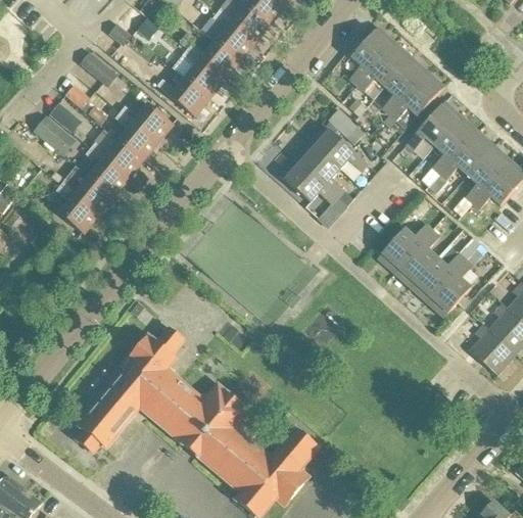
[(163,0),(175,9),(181,0),(163,0)]
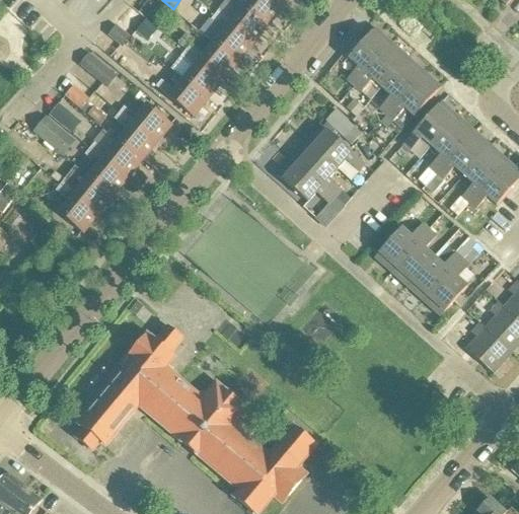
[(245,0),(241,5),(267,25),(282,7),(273,0),(245,0)]
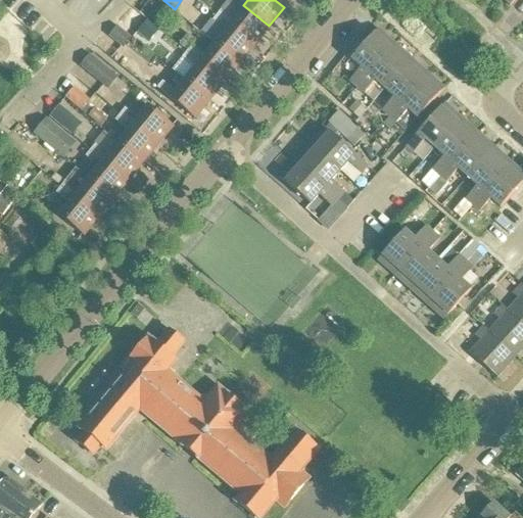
[(221,6),(216,12),(254,43),(269,26),(243,5),(234,16),(221,6)]
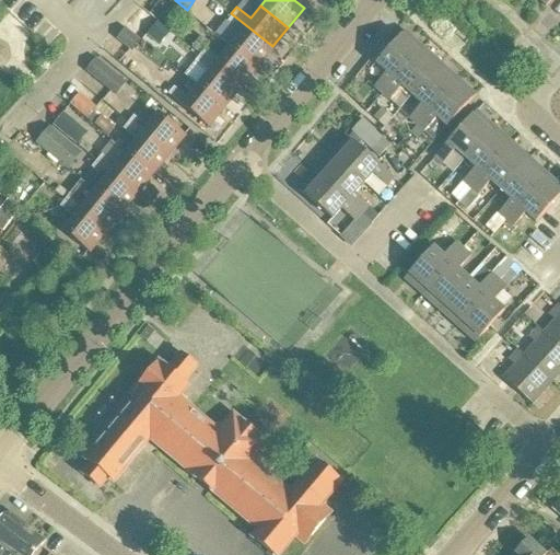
[(240,31),(230,44),(256,66),(272,46),(231,13),(225,20),(240,31)]
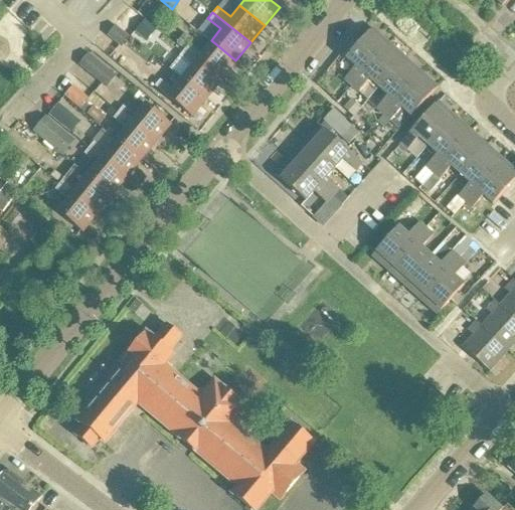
[(144,17),(135,29),(145,38),(155,26),(144,17)]
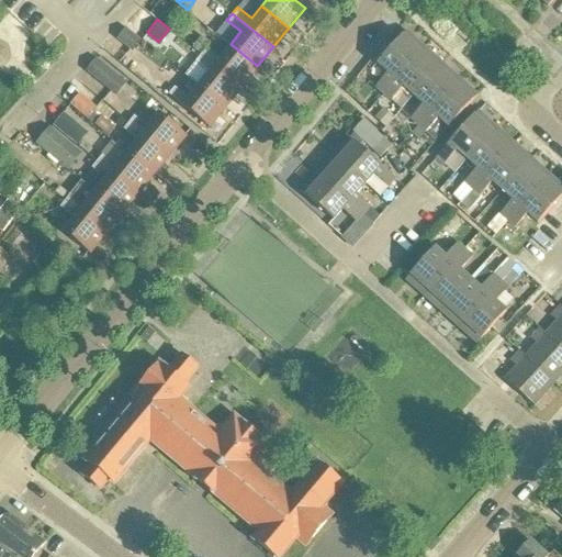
[(116,36),(132,49),(142,37),(126,24),(116,36)]
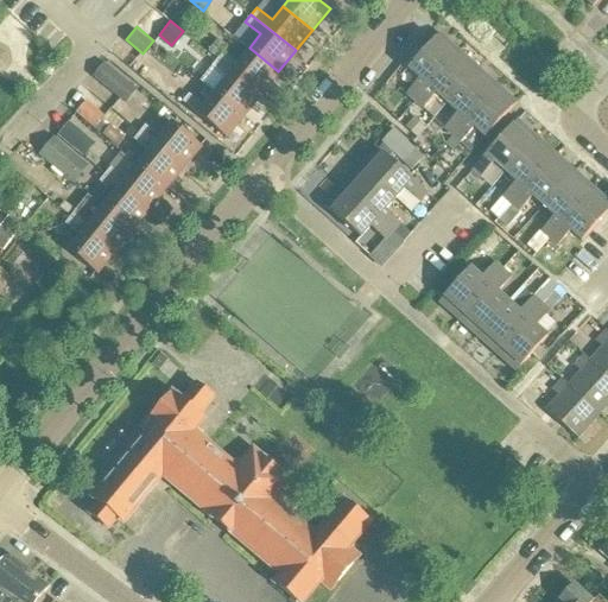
[(404,90),(413,97),(457,48),(437,30),(406,65),(418,76),(404,90)]
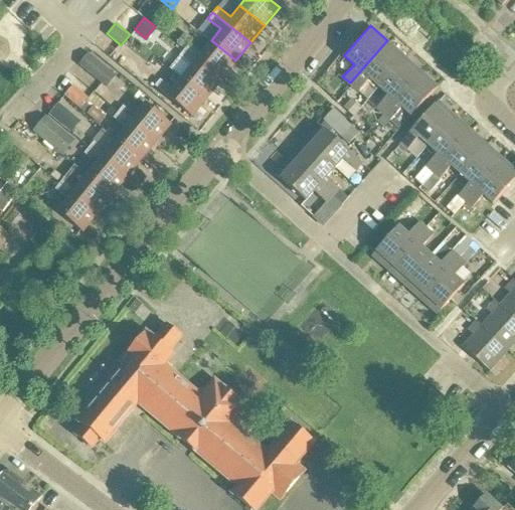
[(189,41),(193,36),(184,29),(176,40),(184,47),(189,41)]
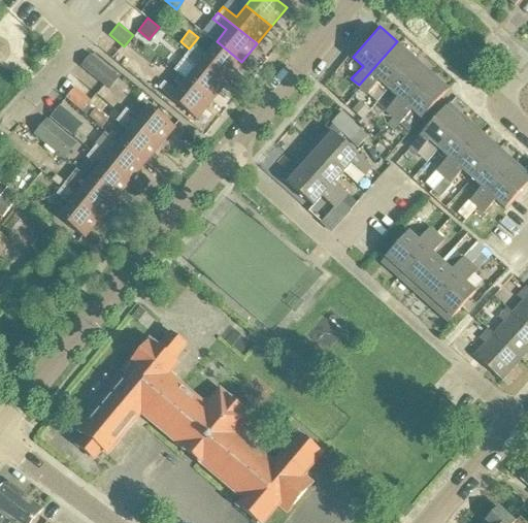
[(217,41),(206,54),(196,44),(194,42),(189,48),(227,80),(241,62),(217,41)]
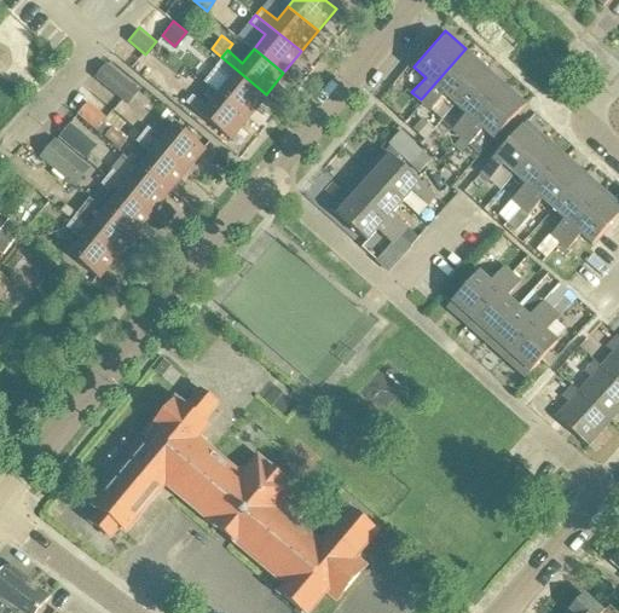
[(443,92),(453,102),(486,65),(466,48),(421,99),(429,108),(443,92)]
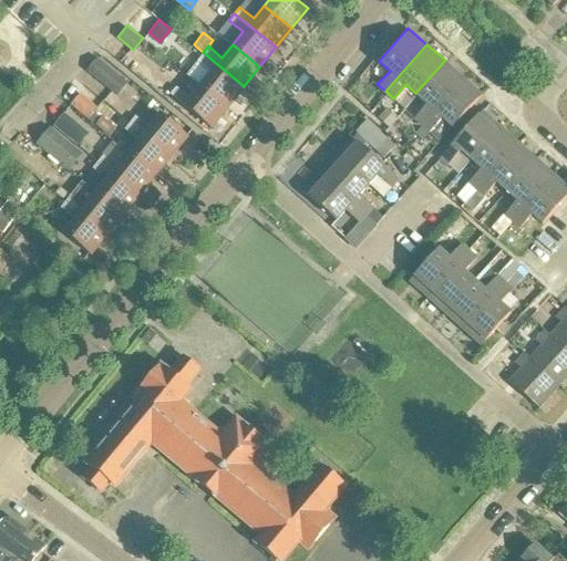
[(210,71),(200,83),(227,105),(244,86),(203,52),(197,59),(210,71)]
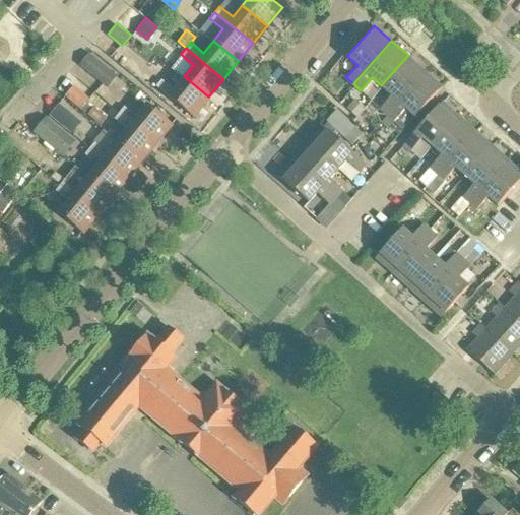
[(79,63),(107,86),(117,74),(89,51),(79,63)]
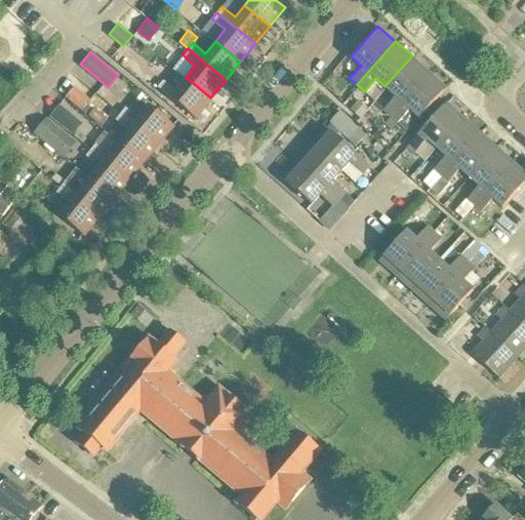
[(384,108),(391,114),(429,71),(412,55),(385,86),(395,95),(384,108)]
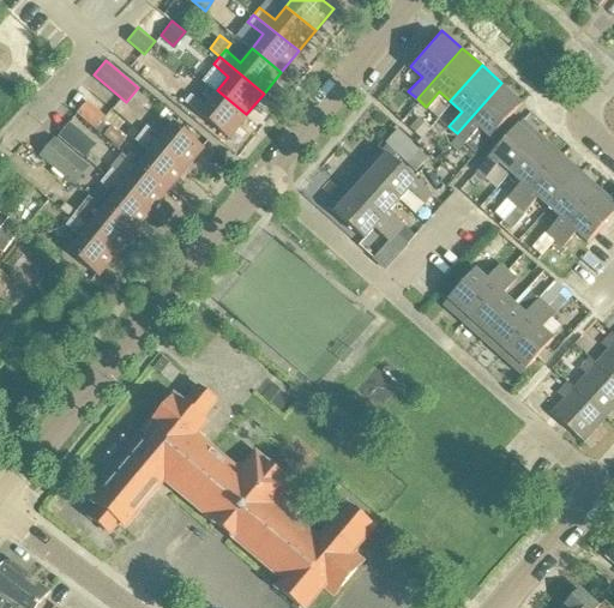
[(501,83),(457,133),(465,140),(479,126),(489,137),(522,101),(501,83)]
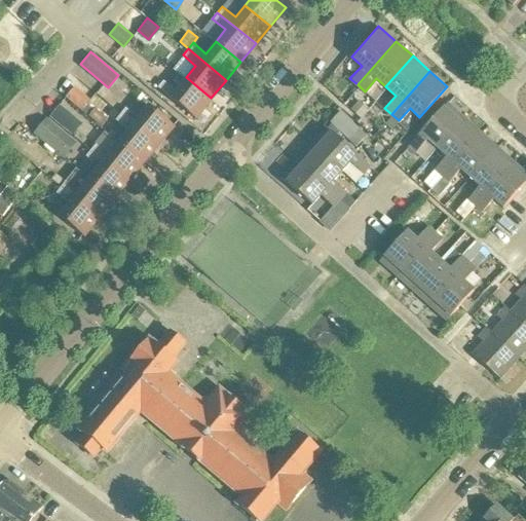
[(211,98),(186,77),(177,89),(163,78),(158,85),(171,96),(196,116),(211,98)]
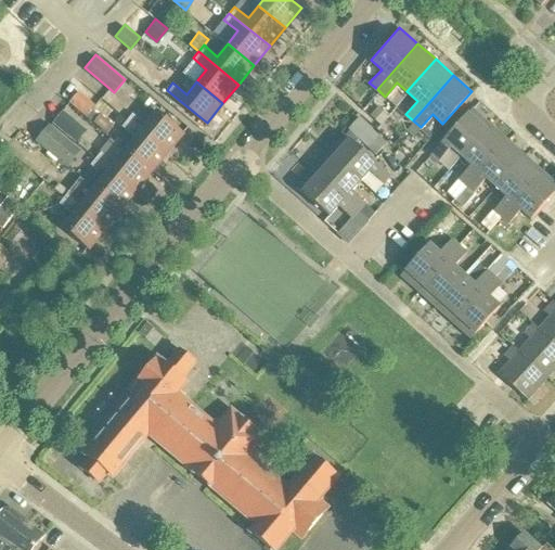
[(69,101),(86,115),(95,103),(78,89),(69,101)]
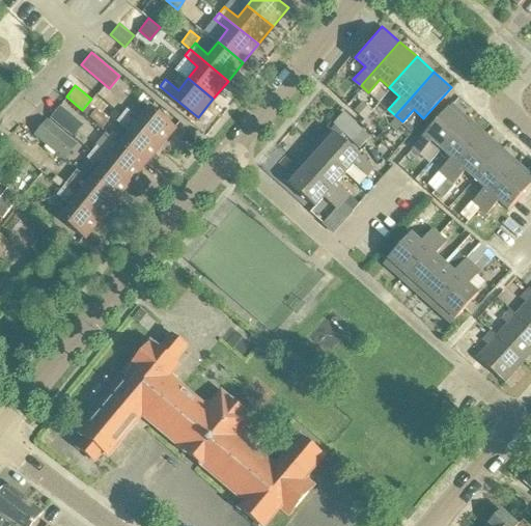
[(354,109),(363,117),(378,101),(368,92),(364,89),(350,106),(354,109)]
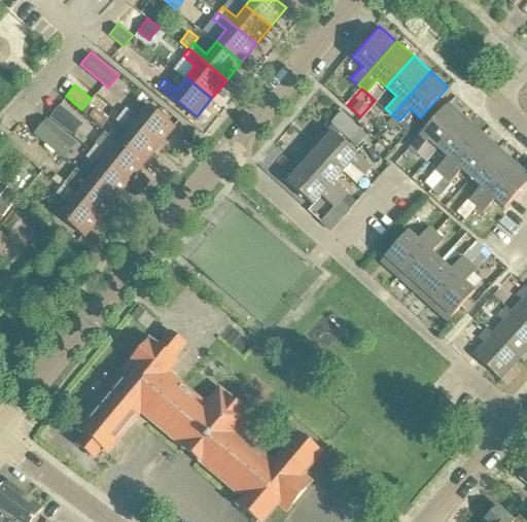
[(426,138),(436,147),(464,116),(447,101),(409,145),(415,151),(426,138)]
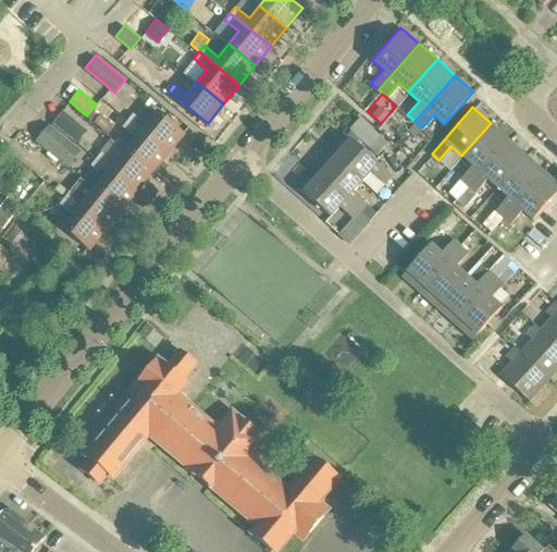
[(87,127),(63,109),(52,122),(77,142),(87,127)]
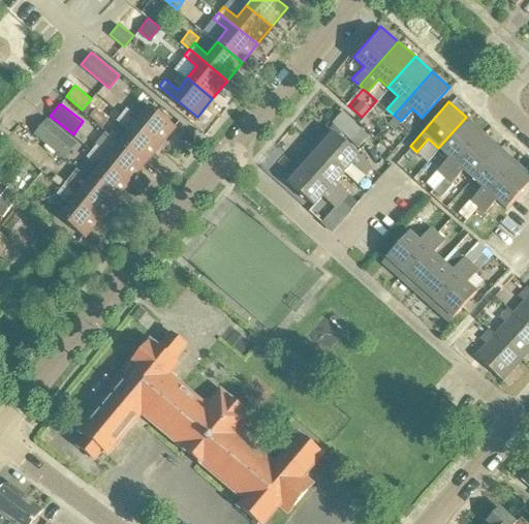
[(126,106),(121,113),(159,144),(175,125),(150,104),(139,117),(126,106)]
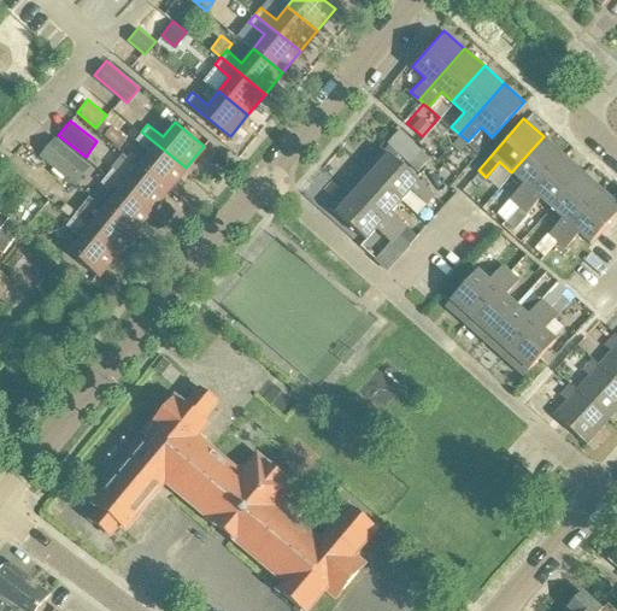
[(111,125),(104,134),(118,146),(125,137),(111,125)]
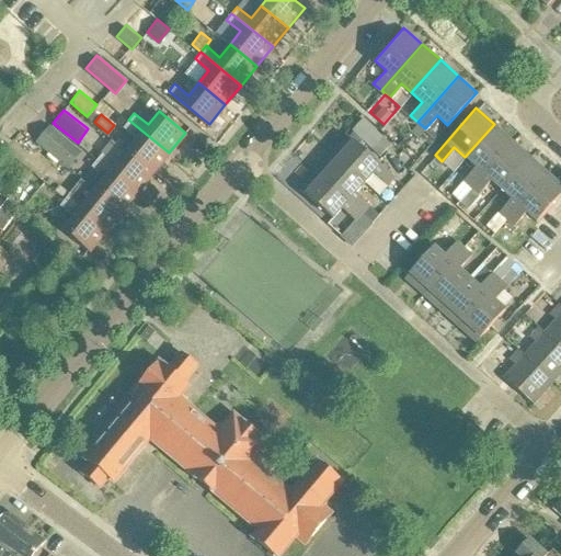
[(352,128),(370,146),(381,135),(363,117),(352,128)]
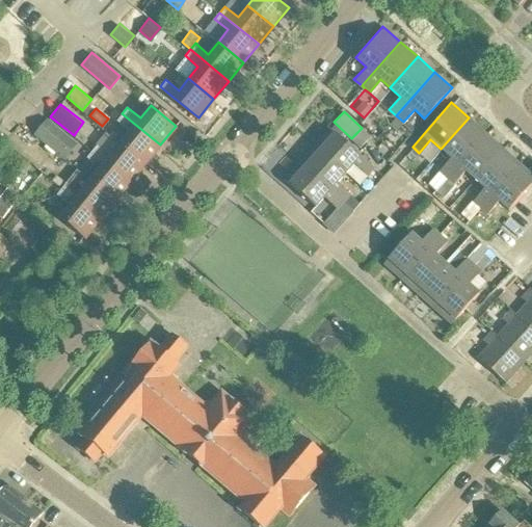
[(130,130),(120,142),(145,163),(160,145),(122,113),(116,120),(130,130)]
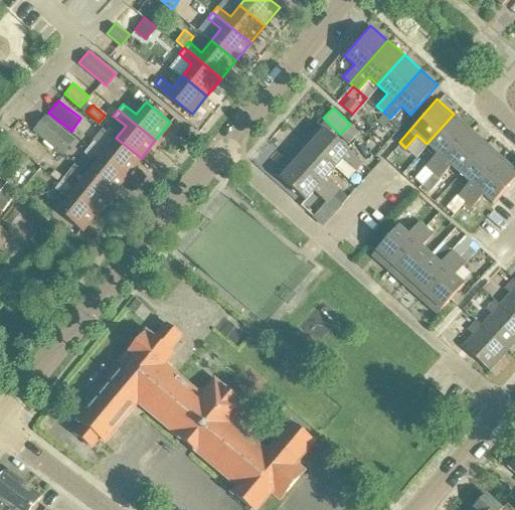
[(423,164),(432,171),(470,128),(454,114),(426,144),(435,151),(423,164)]
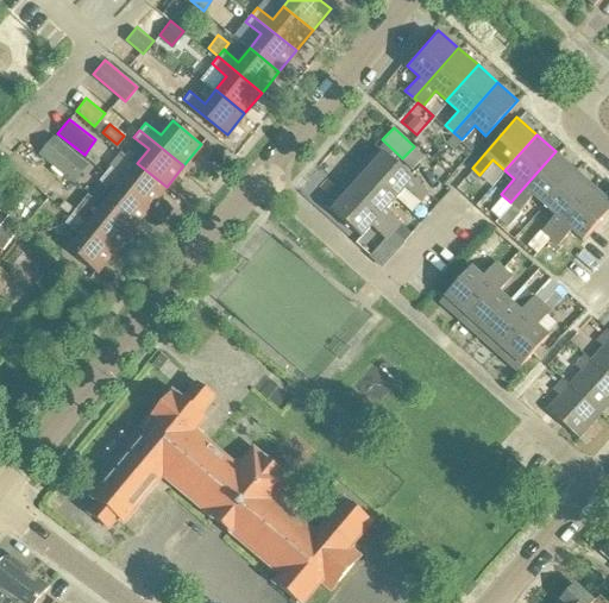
[(54,136),(39,152),(69,176),(83,159),(54,136)]
